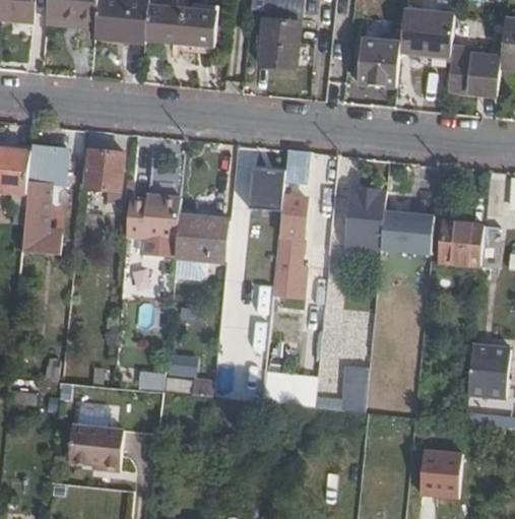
[(0,19),(31,23),(34,0),(0,0),(0,19)]
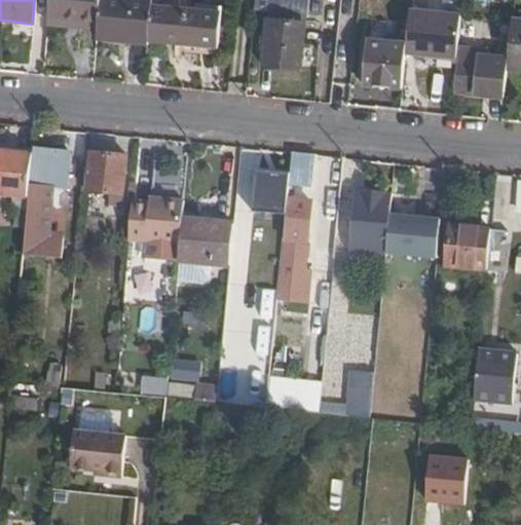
[(46,0),(45,24),(61,25),(62,19),(98,22),(99,0),(46,0)]
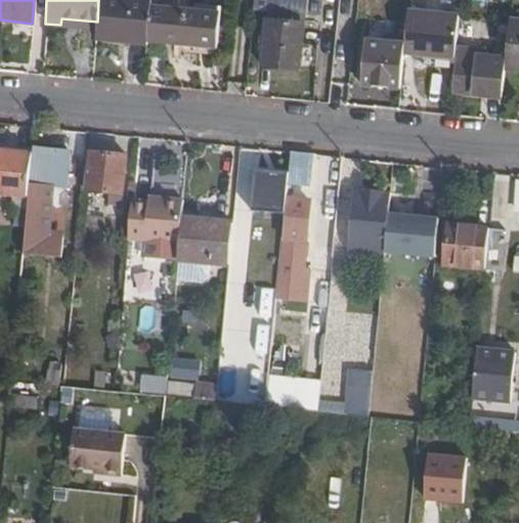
[(95,39),(145,44),(145,43),(149,8),(149,1),(139,0),(98,0),(97,22),(96,28),(95,39)]
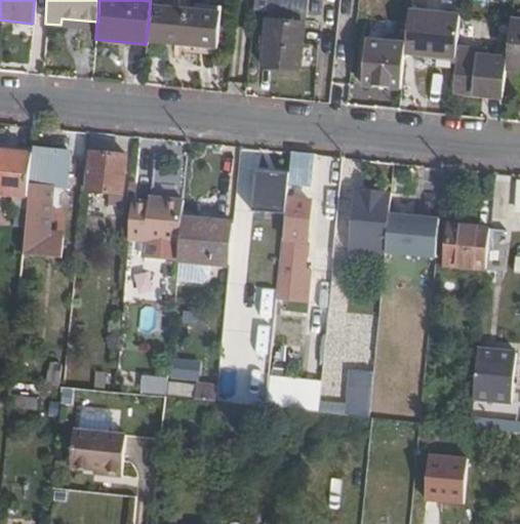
[(253,0),(252,8),(269,10),(264,63),(300,66),(306,0),(253,0)]
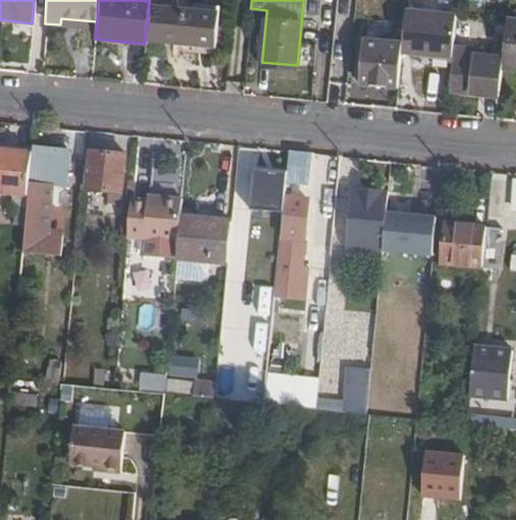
[(145,43),(228,51),(231,15),(218,14),(149,8),(145,43)]
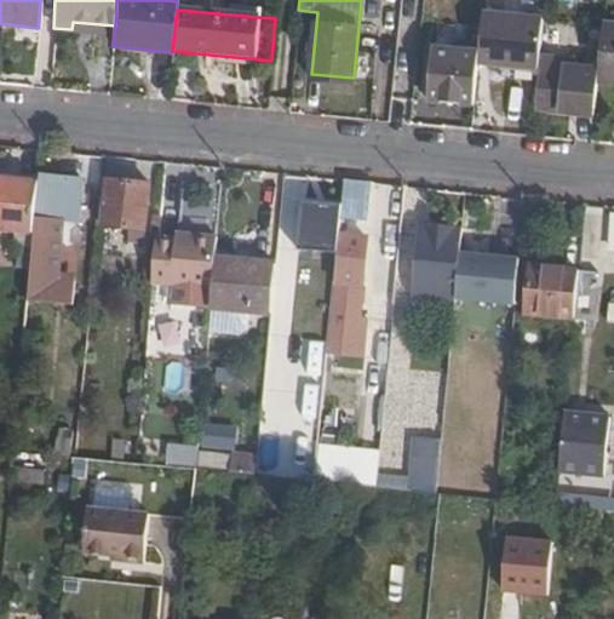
[(481,11),(476,62),(537,67),(538,52),(541,17),(481,11)]
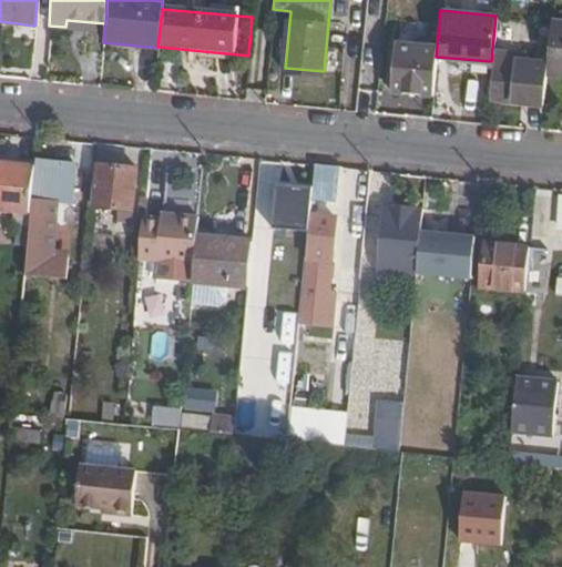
[(104,30),(105,23),(67,20),(65,27),(87,29),(104,30)]
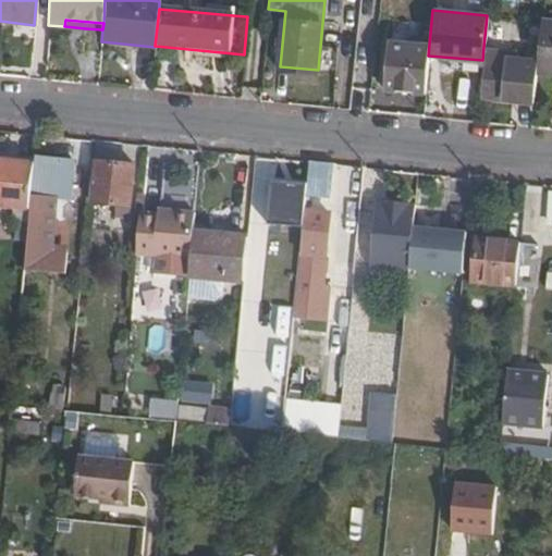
[(536,73),(551,74),(551,21),(541,20),(537,61),(536,73)]
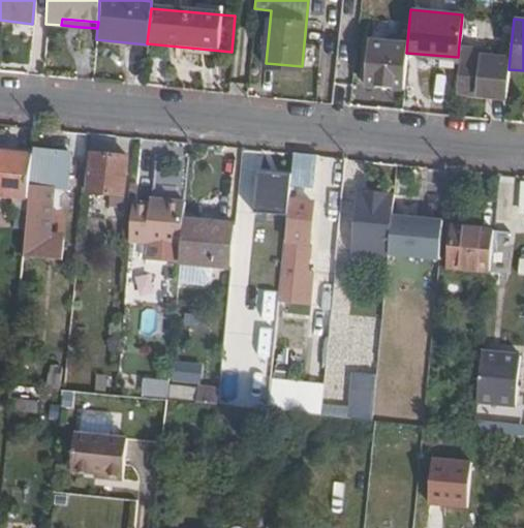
[(401,90),(404,44),(370,40),(365,86),(401,90)]
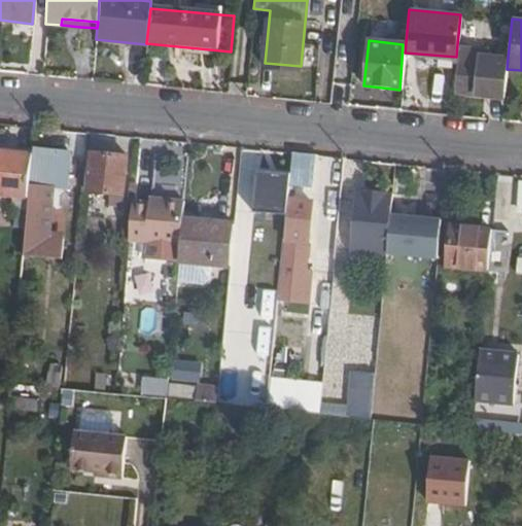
[(487,47),(457,44),(456,57),(456,63),(475,64),(476,55),(486,56),(487,47)]
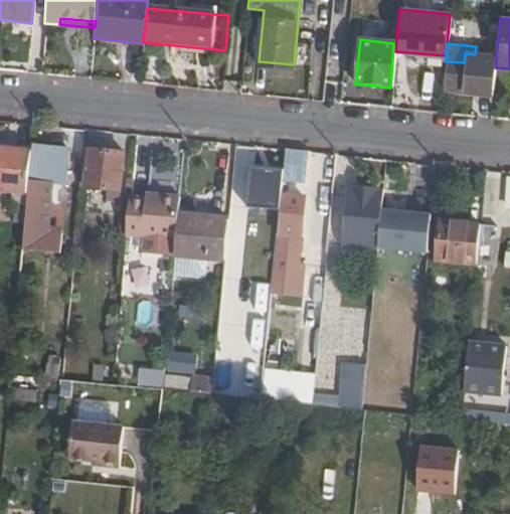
[(442,93),(492,97),(495,67),(496,56),(475,54),(465,53),(464,62),(446,61),(442,93)]
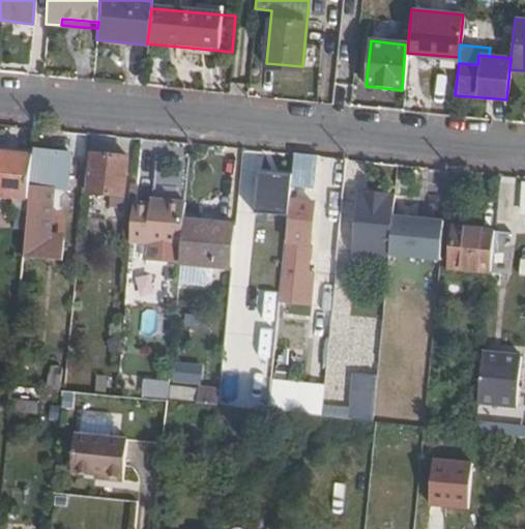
[(30,182),(33,148),(11,146),(10,151),(0,150),(0,193),(11,194),(28,196),(30,182)]
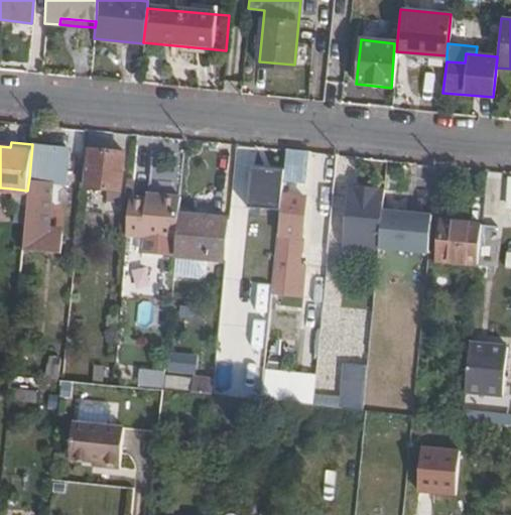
[(25,210),(23,231),(40,233),(45,180),(66,182),(70,149),(34,145),(31,177),(29,177),(27,190),(25,210)]
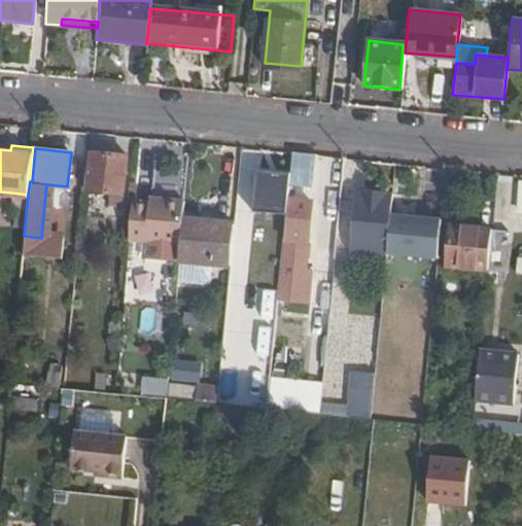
[(312,184),(316,153),(291,150),(289,182),(312,184)]
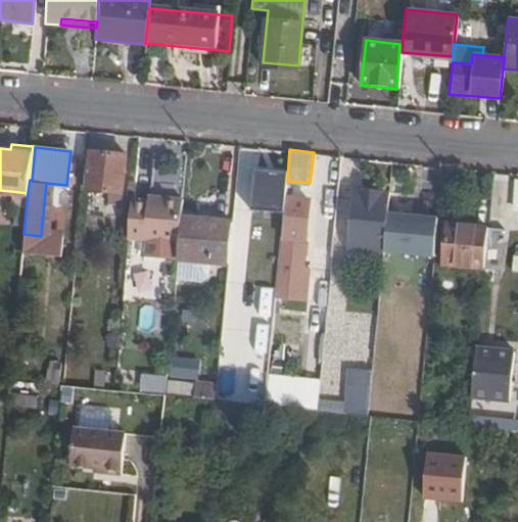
[(123,176),(125,155),(89,151),(85,189),(115,192),(118,175),(123,176)]
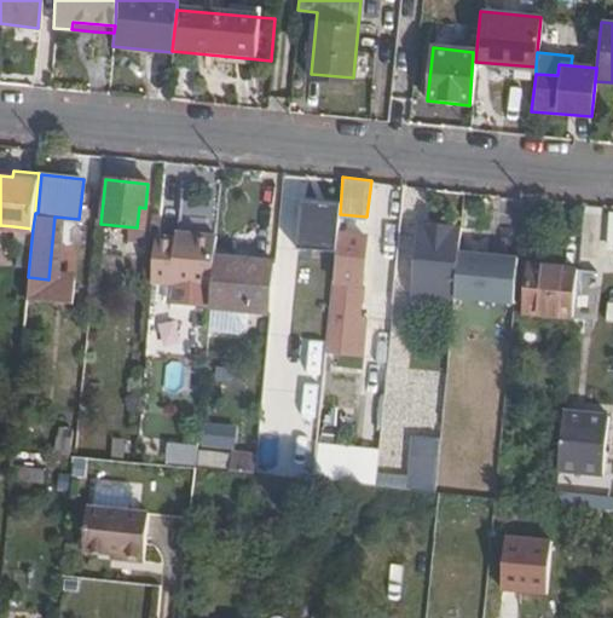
[(331,250),(336,201),(299,197),(295,248),(331,250)]
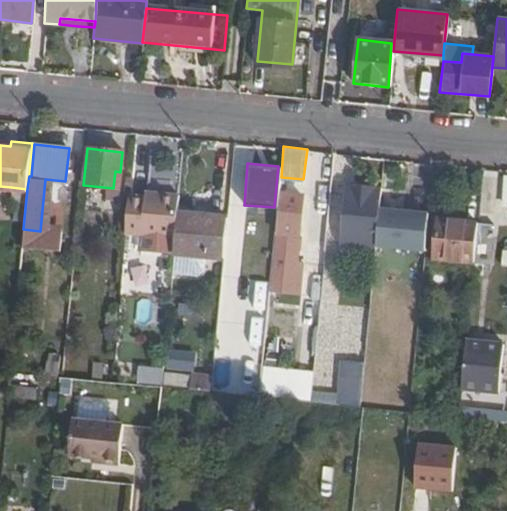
[(378,204),(380,187),(343,183),(337,242),(374,246),(378,204)]
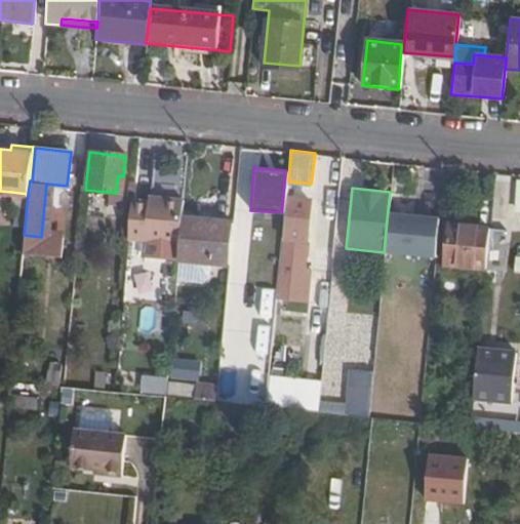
[(26,213),(28,194),(11,192),(9,212),(26,213)]
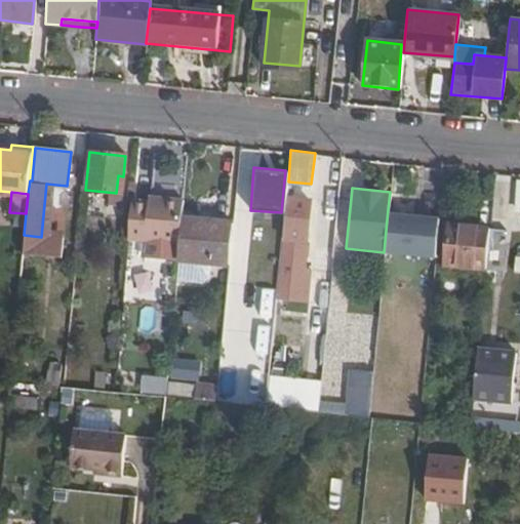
[(182,197),(146,193),(145,198),(129,196),(125,239),(138,240),(138,255),(173,259),(182,197)]
